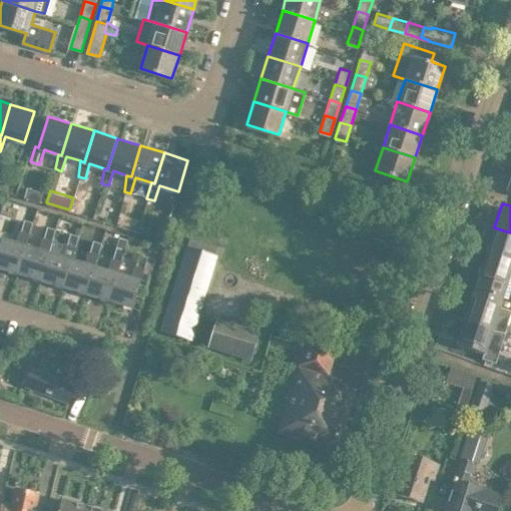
[(0,266),(16,271),(24,243),(31,221),(24,219),(17,241),(1,236),(0,238),(0,266)]
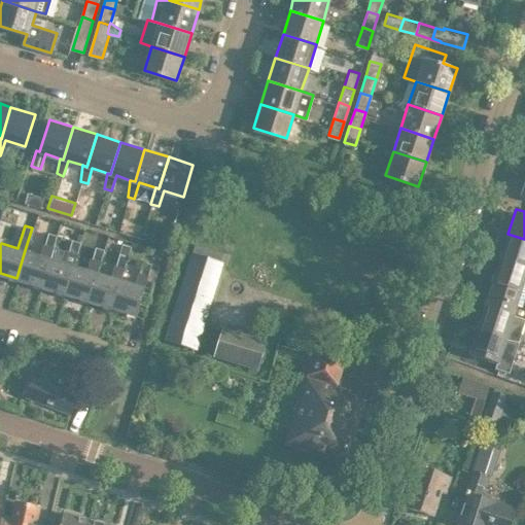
[(164,230),(161,241),(168,243),(172,232),(164,230)]
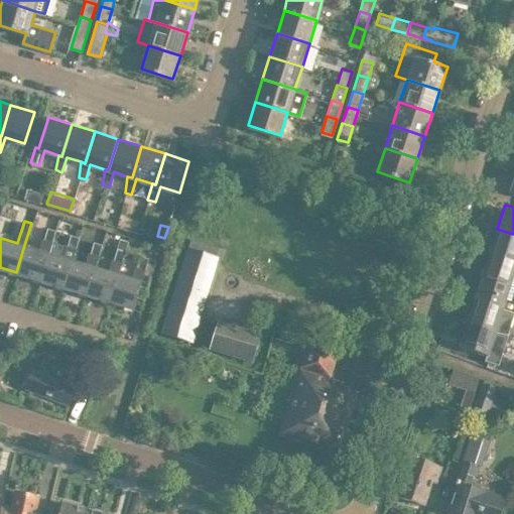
[(24,245),(16,272),(39,279),(47,252),(54,229),(45,227),(38,249),(24,245)]
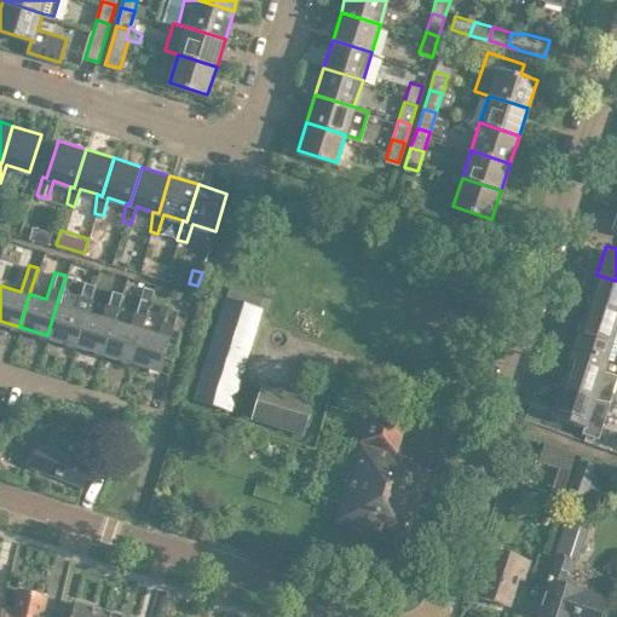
[(616,281),(597,275),(588,303),(616,311),(616,281)]
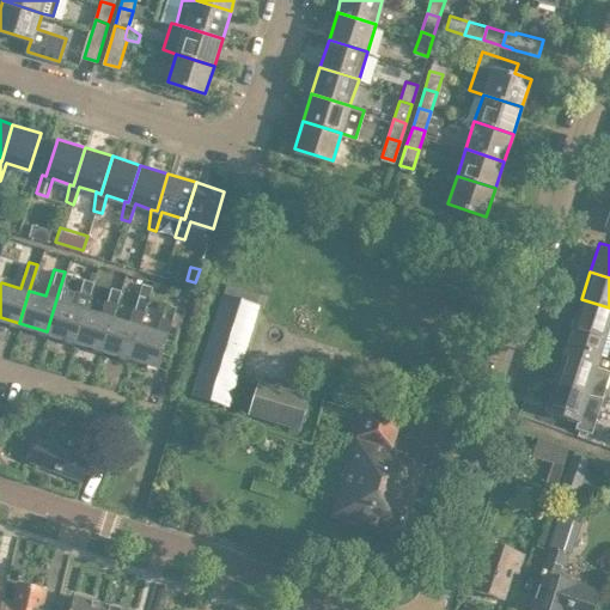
[(83,278),(74,305),(56,299),(47,331),(74,340),(84,307),(92,280),(83,278)]
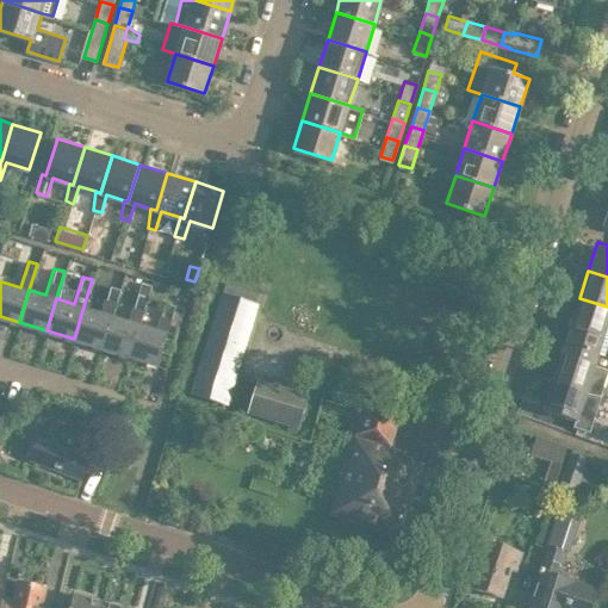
[(109,285),(101,312),(84,306),(74,339),(101,347),(111,315),(118,287),(109,285)]
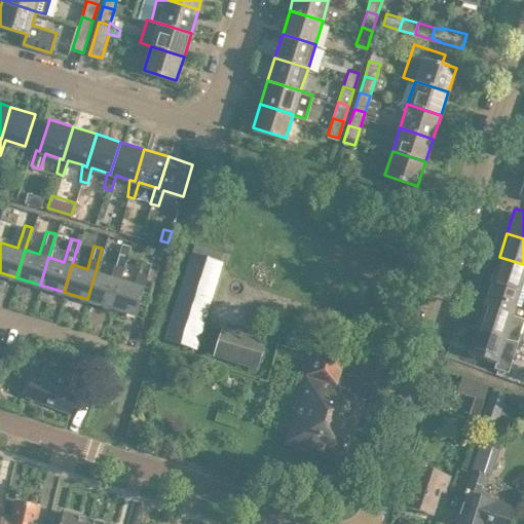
[(110,306),(119,278),(126,254),(117,251),(110,275),(96,271),(87,299),(110,306)]
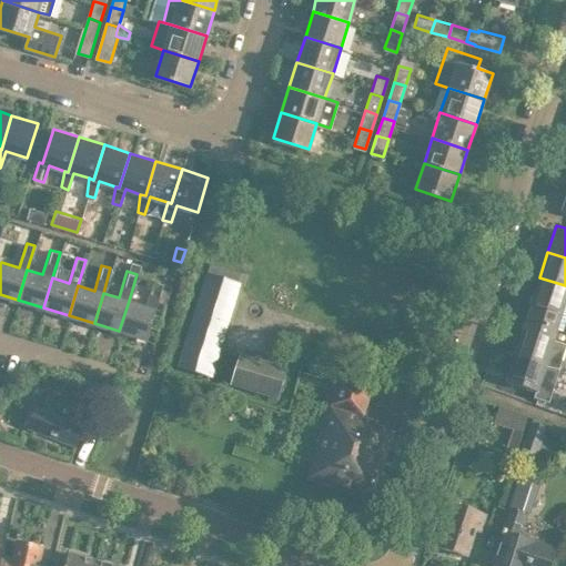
[(206,272),(179,363),(211,373),(212,370),(232,375),(231,381),(276,395),(285,366),(220,345),(239,282),(206,272)]
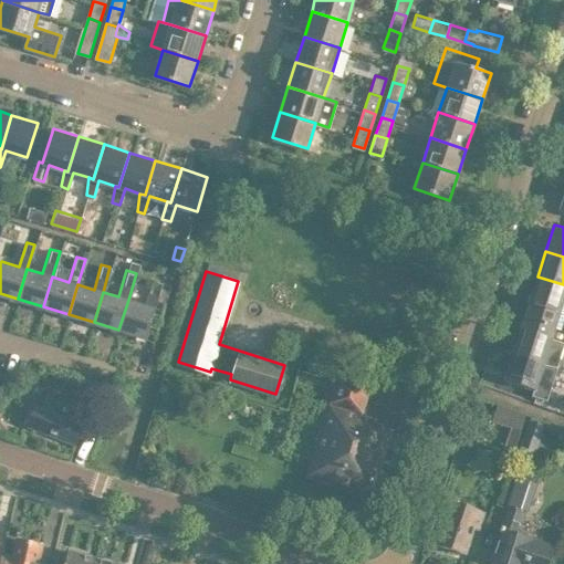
[(563,284),(538,277),(529,301),(563,312),(563,284)]
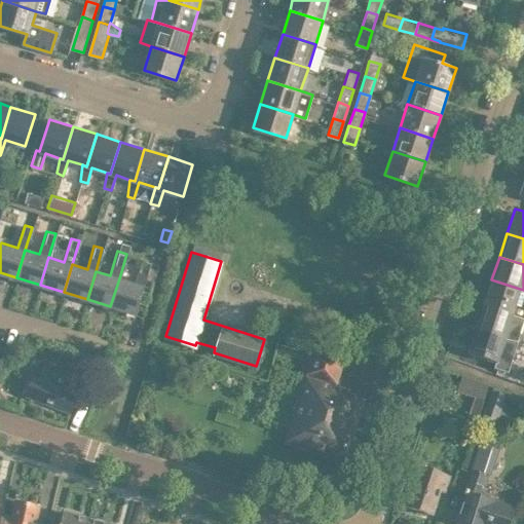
[(142,259),(136,284),(119,278),(110,306),(135,313),(143,286),(150,261),(142,259)]
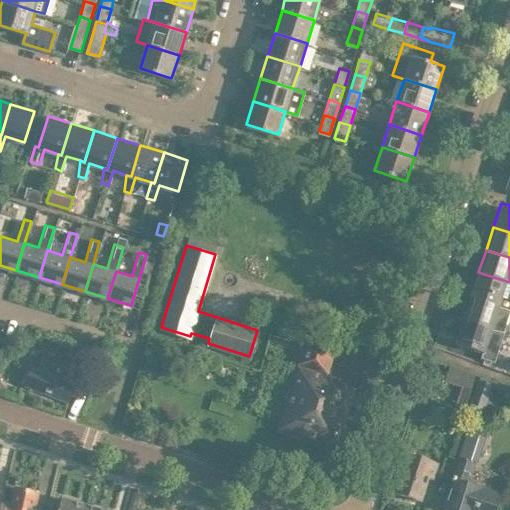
[(509,282),(478,272),(471,295),(509,307),(509,282)]
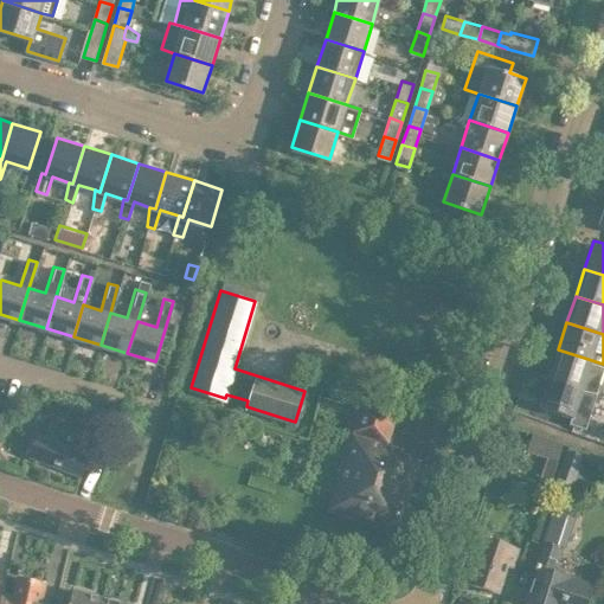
[(603,364),(558,349),(548,377),(597,392),(603,373),(603,364)]
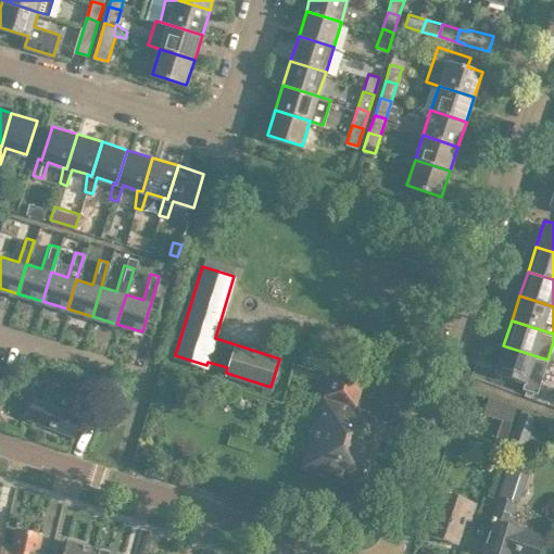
[(548,360),(503,345),(494,370),(524,380),(523,386),(537,391),(548,360)]
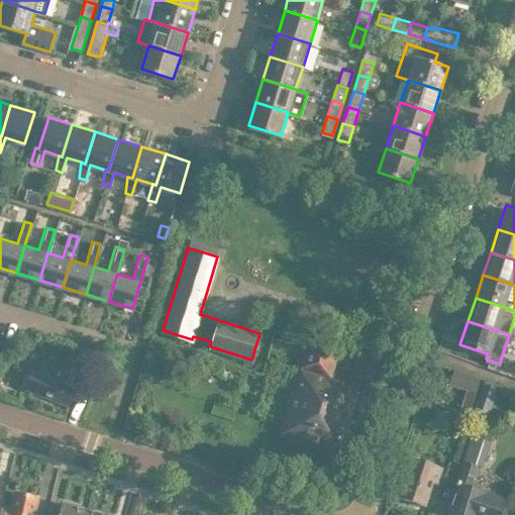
[(279,328),(277,335),(287,338),(289,331),(279,328)]
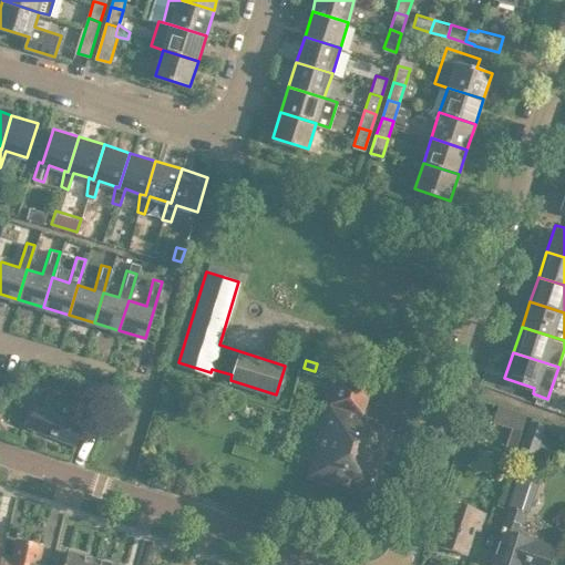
[(339,378),(322,429),(307,474),(370,495),(392,430),(375,424),(376,419),(362,414),(371,388),(339,378)]
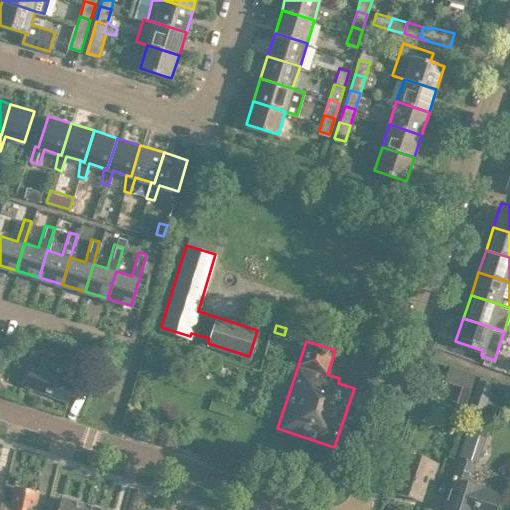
[(84,361),(88,348),(72,343),(70,349),(79,353),(77,359),(84,361)]
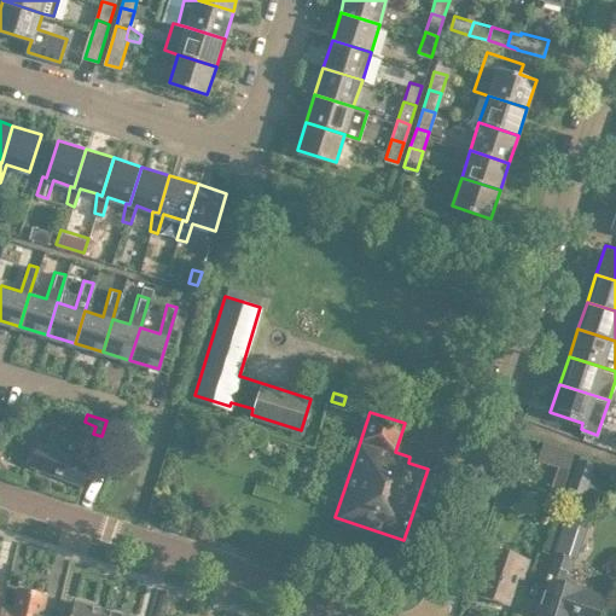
[(39,442),(30,464),(81,483),(86,471),(91,472),(97,455),(83,451),(86,443),(50,430),(45,445),(39,442)]
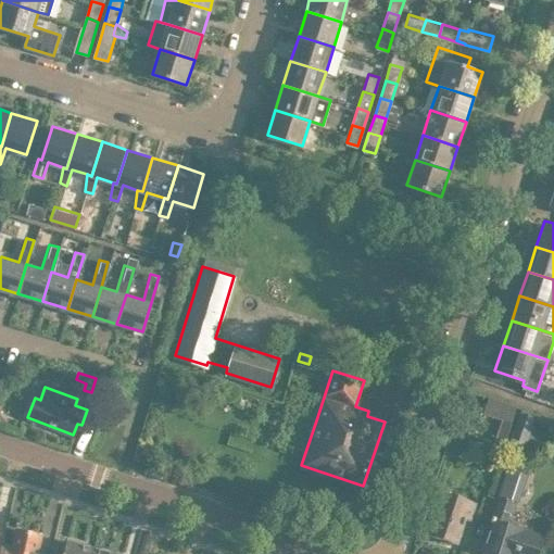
[(513,420),(518,405),(493,395),(488,411),(513,420)]
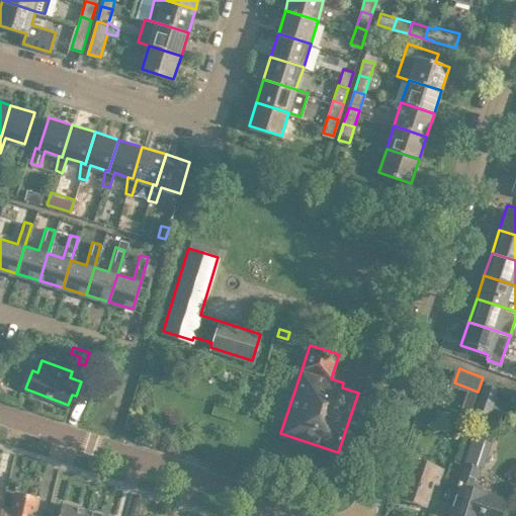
[(500,388),(487,382),(477,409),(490,414),(500,388)]
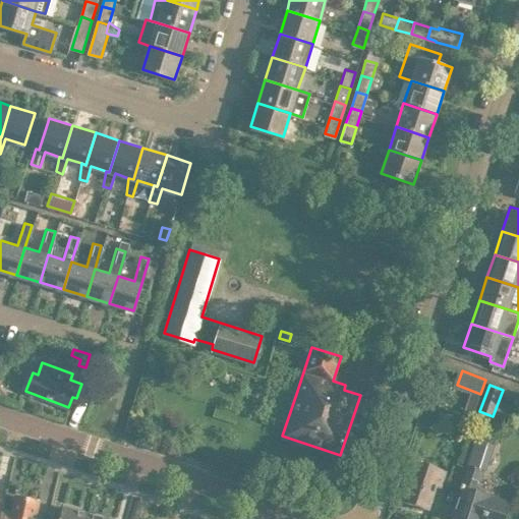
[(476,435),(467,462),(485,468),(495,441),(476,435)]
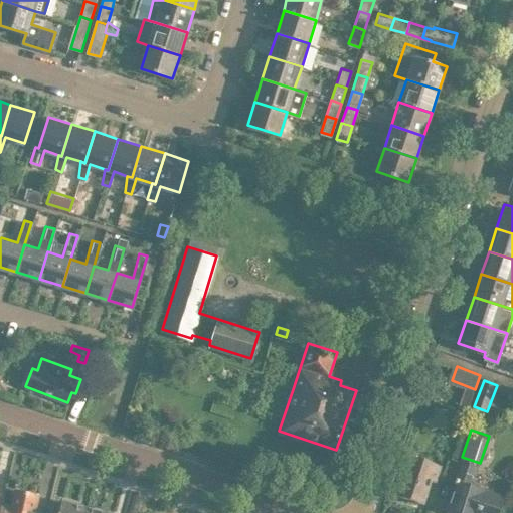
[(393,491),(422,501),(431,478),(435,480),(440,465),(406,454),(393,491)]
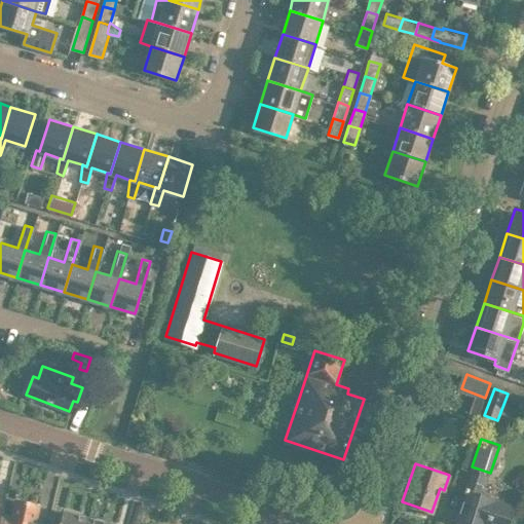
[(510,523),(517,504),(482,493),(489,475),(471,469),(468,475),(463,488),(468,490),(457,520),(469,523),(510,523)]
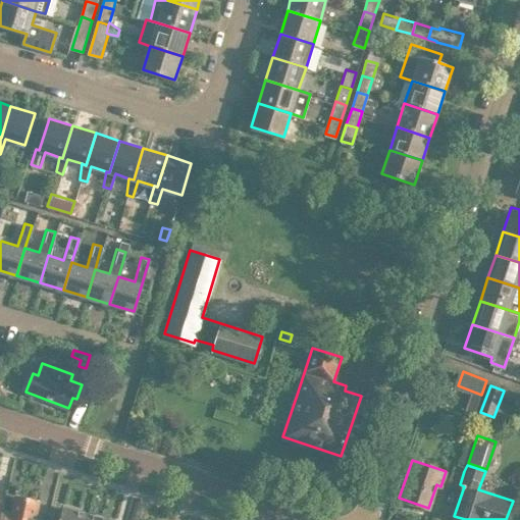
[(1,518),(0,519),(36,519),(41,501),(16,495),(13,511),(3,509),(1,518)]
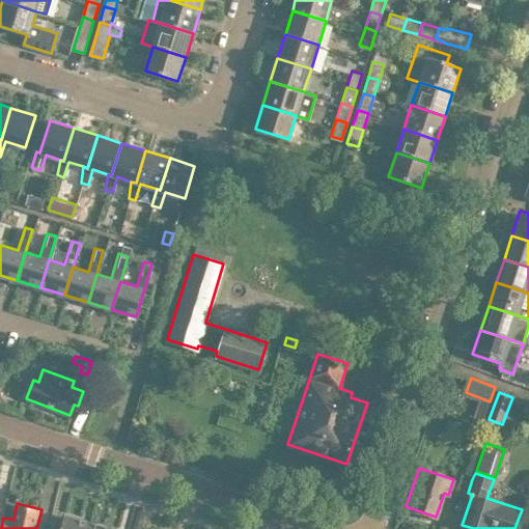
[(90,528),(93,522),(64,514),(60,528),(90,528)]
